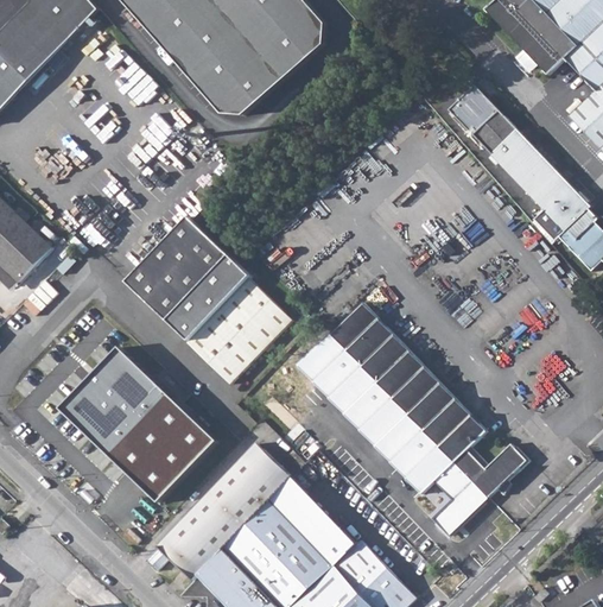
[(0,31),(29,1),(26,0),(0,0),(0,31)]
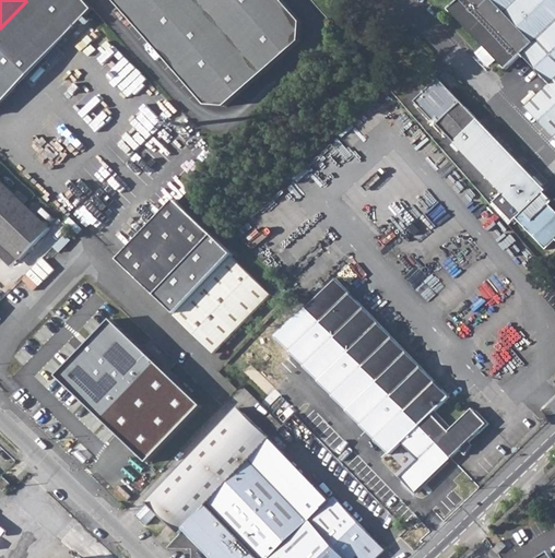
[(110,0),(202,104),(221,105),(296,39),(297,20),(279,0),(110,0)]
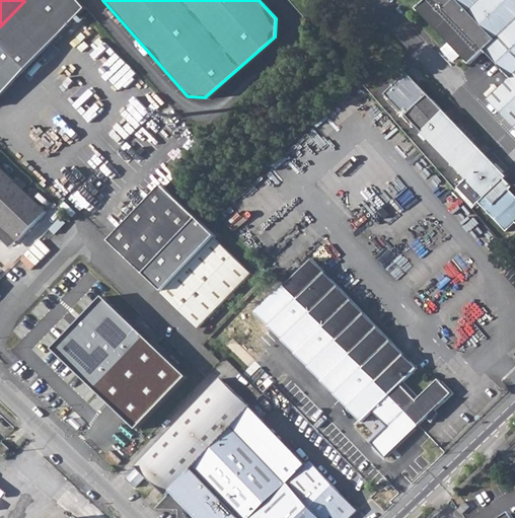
[(511,74),(486,99),(514,130),(514,0),(420,0),(413,7),(466,64),(481,50),(503,73),(506,70),(511,74)]
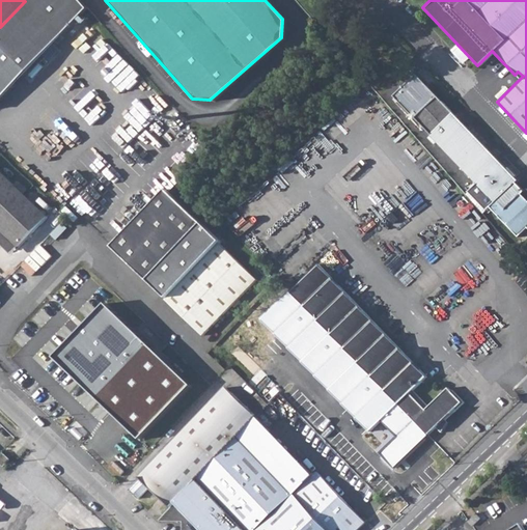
[(412,117),(450,158),(474,183),(463,194),(480,214),(488,206),(517,236),(526,225),(526,202),(518,193),(521,190),(514,182),(516,179),(417,73),(393,93),(411,113),(414,110),(417,113),(412,117)]
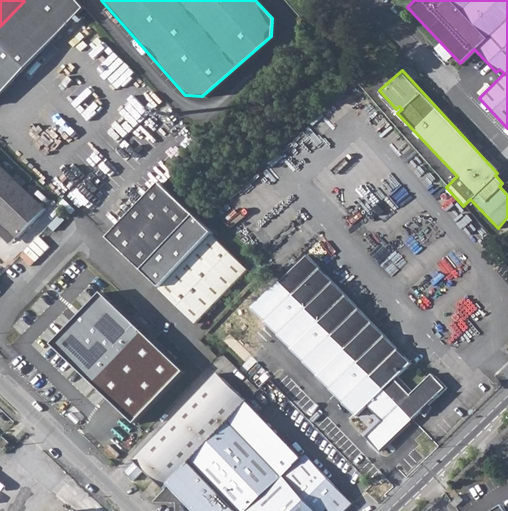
[(0,223),(14,237),(42,208),(0,167),(0,223)]
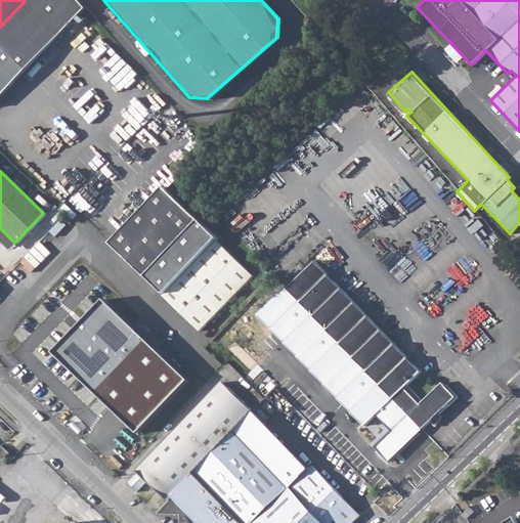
[(111,244),(147,275),(199,217),(162,184),(141,209),(127,197),(113,212),(127,225),(111,244)]
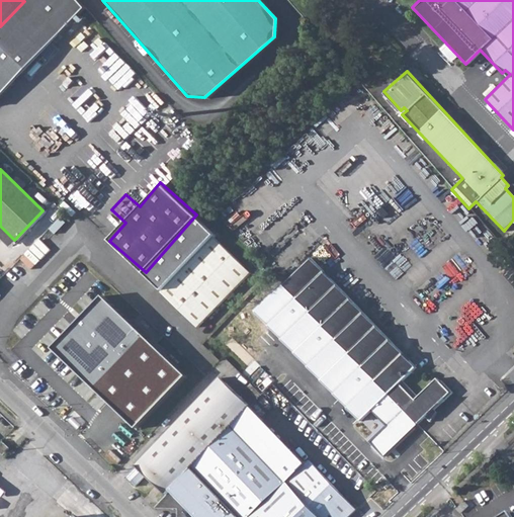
[(158,290),(178,310),(186,317),(194,325),(246,270),(208,235),(158,290)]
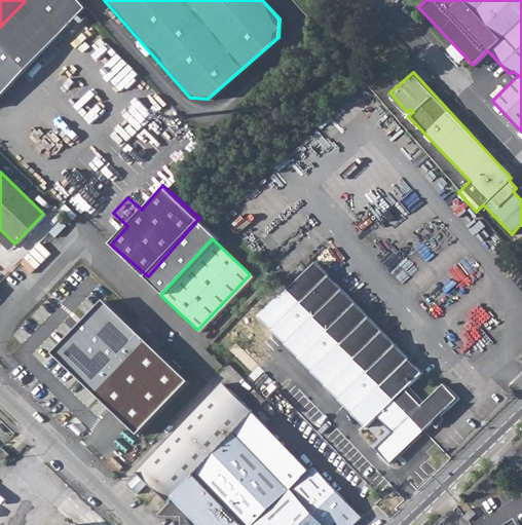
[(314,263),(286,290),(258,316),(364,426),(374,416),(389,432),(373,448),(387,462),(420,429),(436,414),(438,415),(456,398),(445,385),(444,386),(441,383),(420,402),(406,386),(419,373),(314,263)]
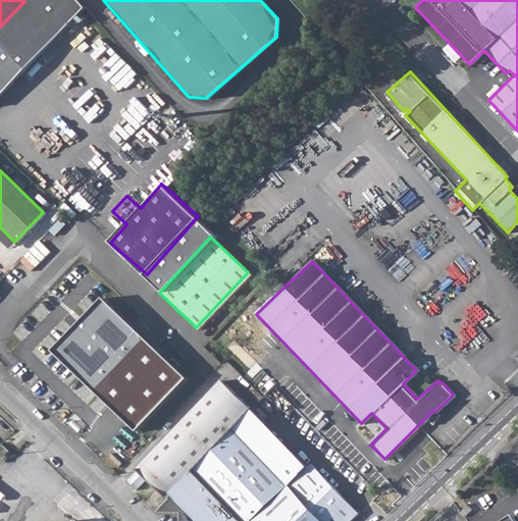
[(135,469),(164,498),(168,492),(249,409),(218,380),(135,469)]
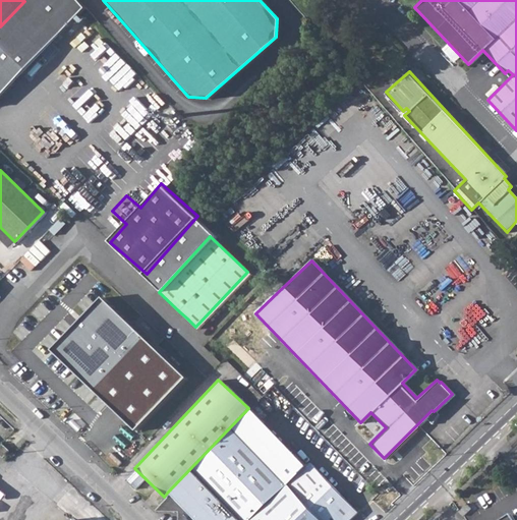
[(248,408),(168,492),(194,519),(347,519),(355,512),(307,463),(248,408)]
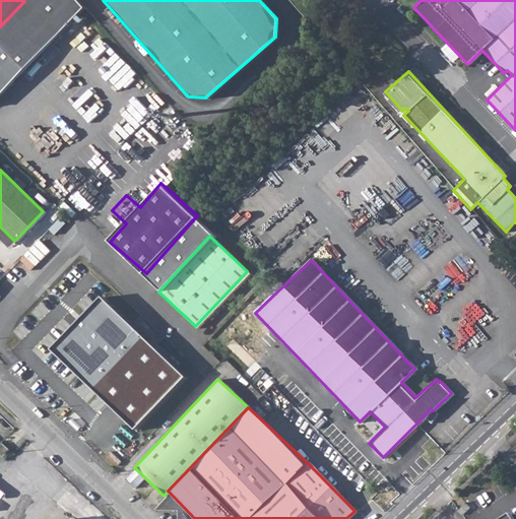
[(361,430),(370,438),(380,428),(370,418),(361,430)]
